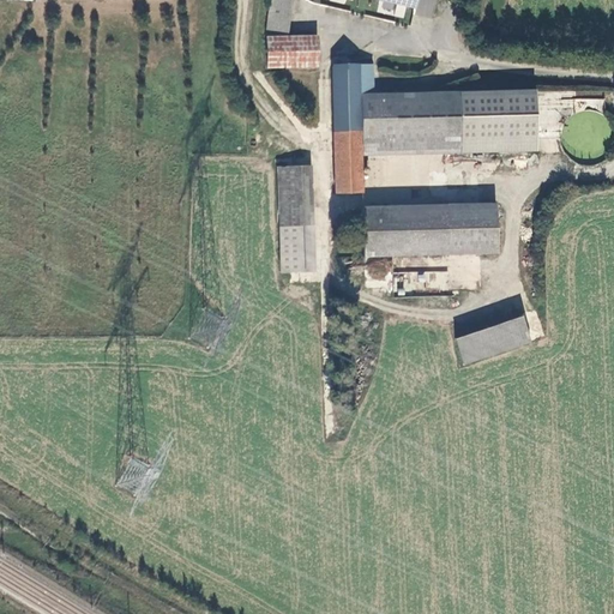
[(270,0),(265,37),(286,37),(289,0),(270,0)]
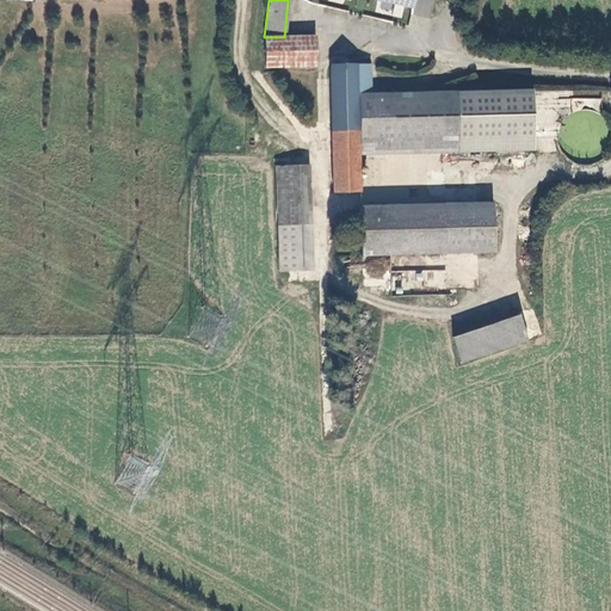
[(371,0),(413,10),(414,0),(371,0)]
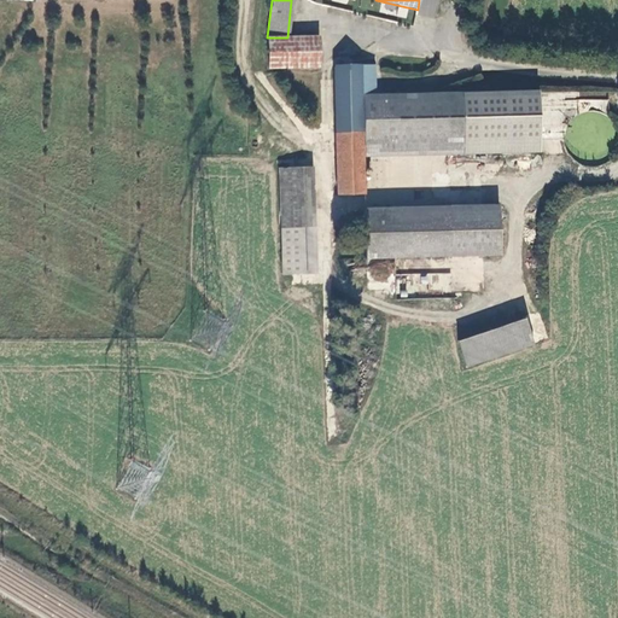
[(287,38),(267,38),(268,68),(318,65),(318,38),(287,38)]
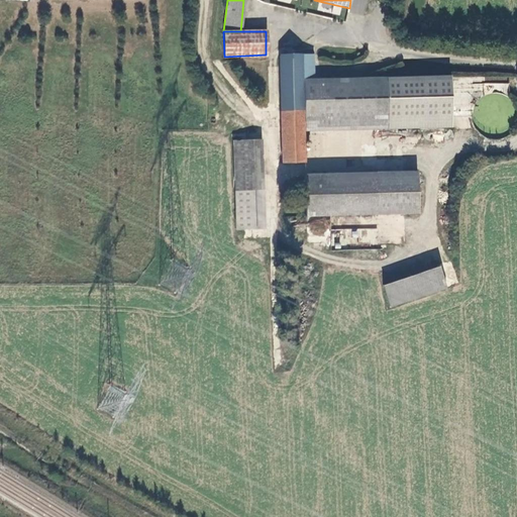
[(324,121),(323,80),(314,81),(313,55),(279,57),(282,164),(304,164),(303,122),(324,121)]
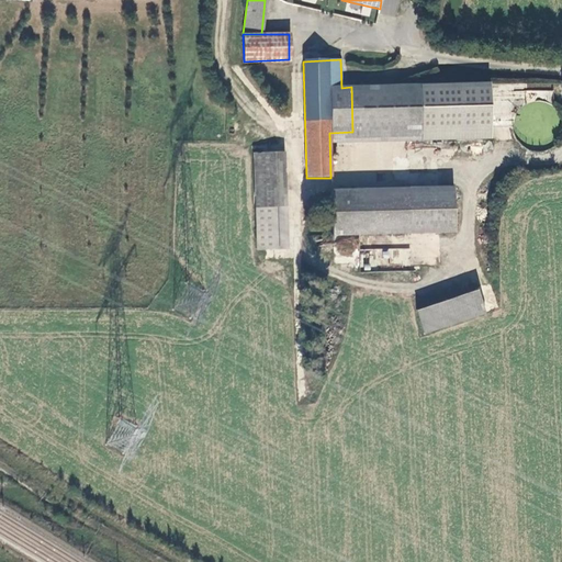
[(351,87),(352,132),(490,128),(489,83),(351,87)]
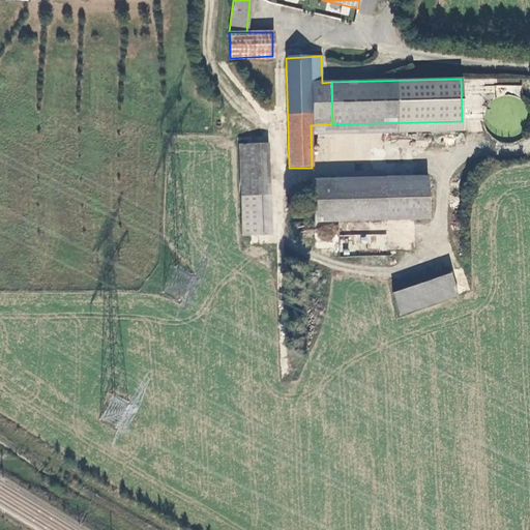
[(242,195),(263,194),(260,142),(240,143),(242,195)]
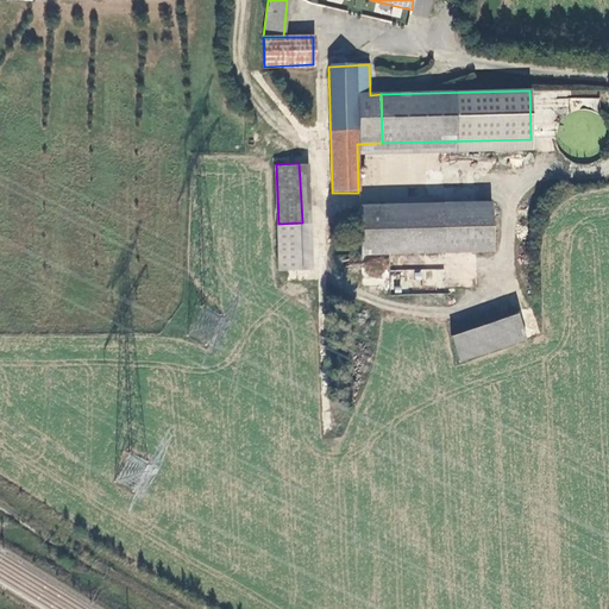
[(357,206),(359,255),(388,253),(491,250),(490,201),(357,206)]
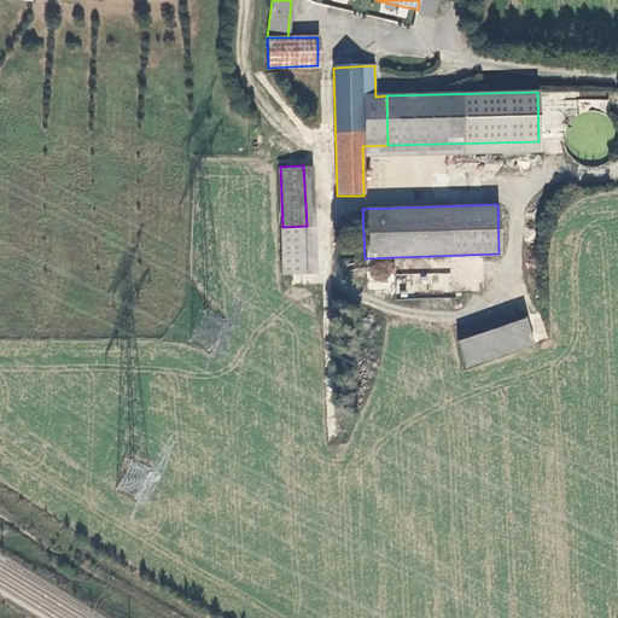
[(307,226),(283,227),(285,274),(308,273),(307,226)]
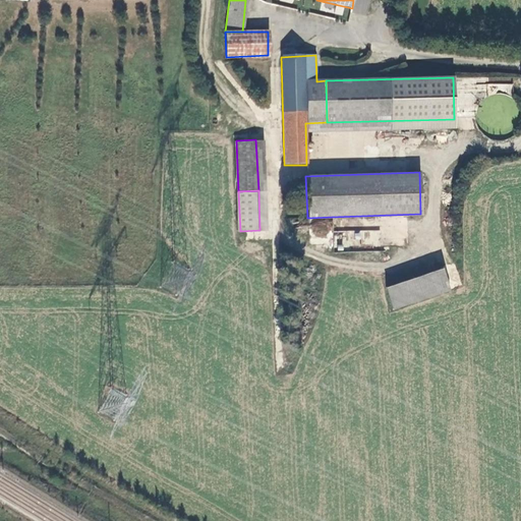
[(310,238),(330,238),(330,223),(310,223),(310,238)]
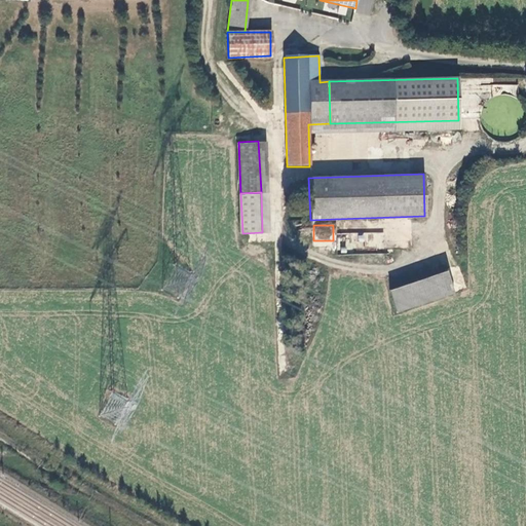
[(338,232),(337,241),(346,241),(346,248),(383,248),(383,233),(338,232)]
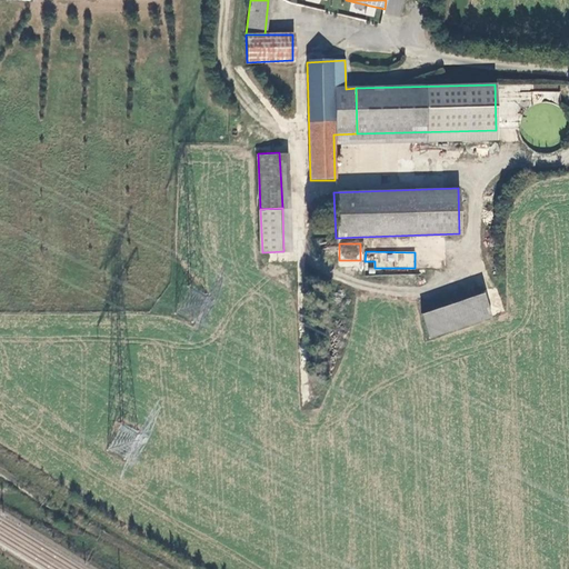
[(430,339),(493,318),(486,292),(421,313),(430,339)]
